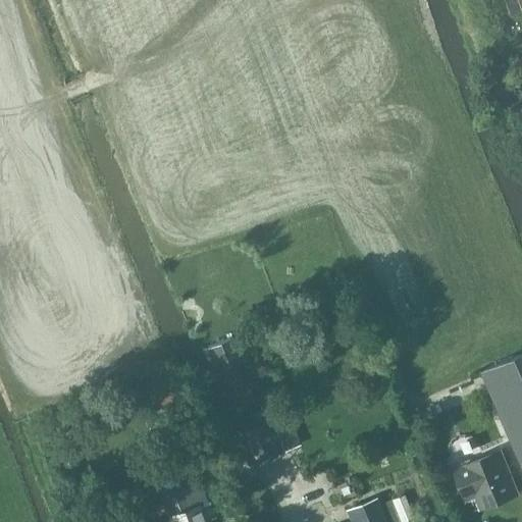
[(521,10),(521,0),(496,0),(504,17),(521,10)]
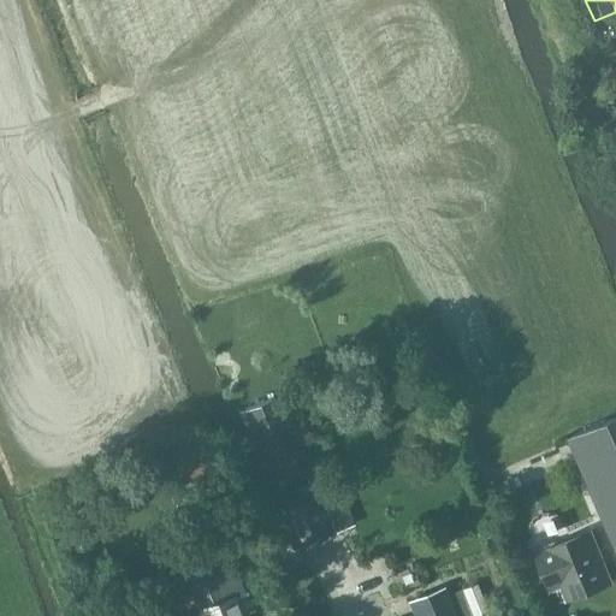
[(336,533),(282,396),(238,413),(292,550),(336,533)]
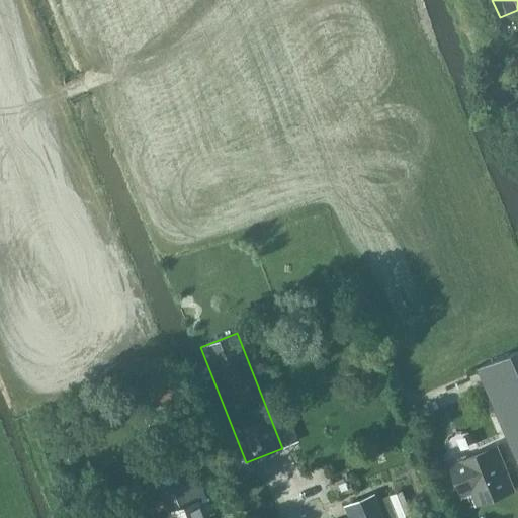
[(517,350),(478,367),(517,460),(517,350)]
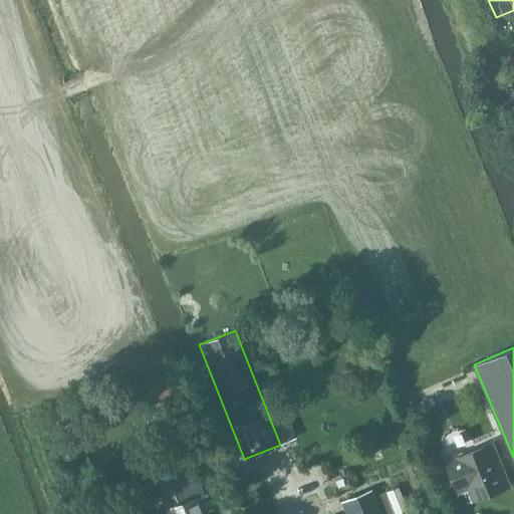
[(492,442),(447,460),(459,492),(468,488),(474,503),(510,488),(492,442)]
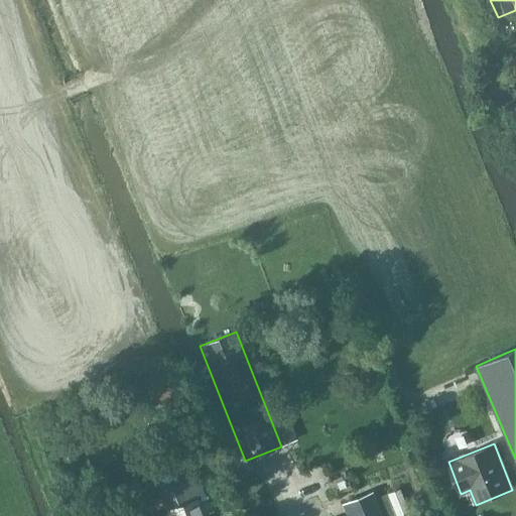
[(178,482),(158,490),(166,510),(186,502),(178,482)]
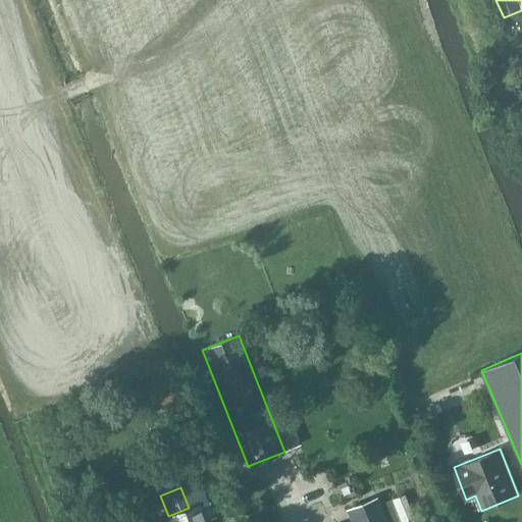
[(393,500),(385,503),(394,521),(402,521),(403,521),(414,517),(404,494),(393,500)]
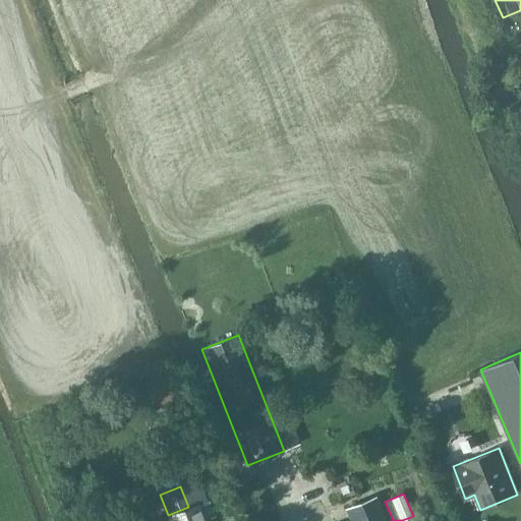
[(385,520),(375,497),(345,509),(349,520),(385,520)]
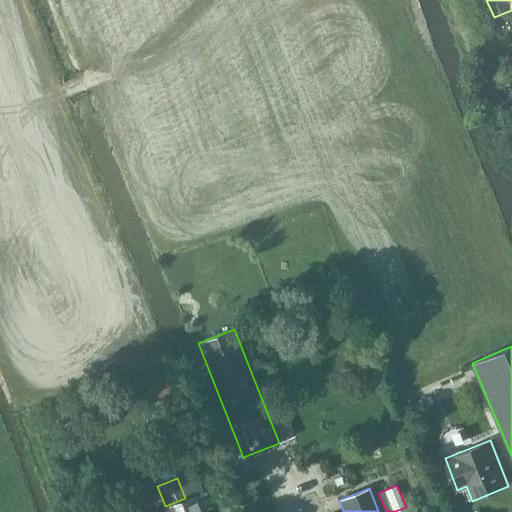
[(166,507),(155,511),(154,511),(203,511),(196,493),(185,498),(165,506),(166,507)]
